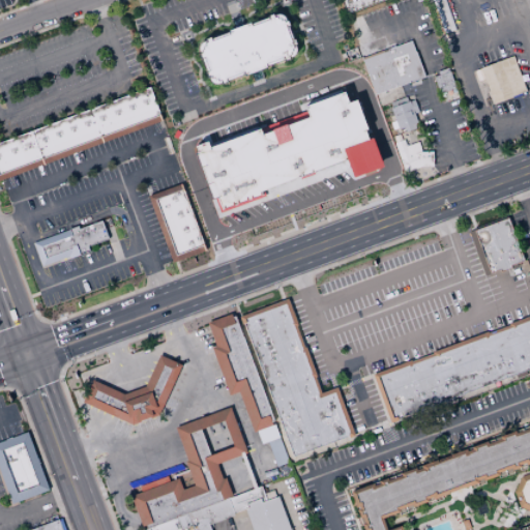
[(444,38),(431,0),(444,0),(457,33),(444,38)]
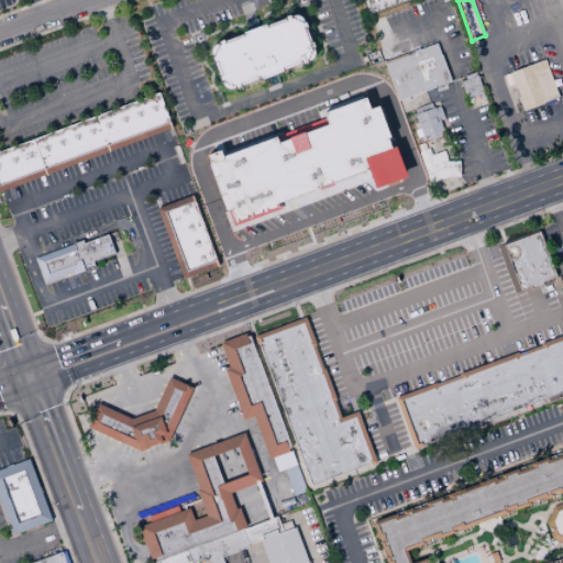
[(218,42),(224,39),(225,43),(243,36),(242,32),(267,23),(268,26),(286,21),(285,17),(291,14),(291,15),(295,14),(298,14),(301,17),(304,19),(305,22),(307,21),(309,28),(307,29),(312,42),(313,41),(317,47),(315,48),(316,51),(316,54),(315,56),(315,57),(312,59),(311,61),(309,62),(309,63),(302,65),(302,64),(285,70),(285,72),(261,81),(260,79),(242,86),(242,88),(236,90),(235,88),(232,89),(229,90),(225,89),(223,87),(222,85),(221,83),(220,83),(218,76),(222,75),(217,62),(213,63),(211,57),(214,56),(213,53),(217,52),(216,50),(218,48),(217,46),(219,45),(218,42)]
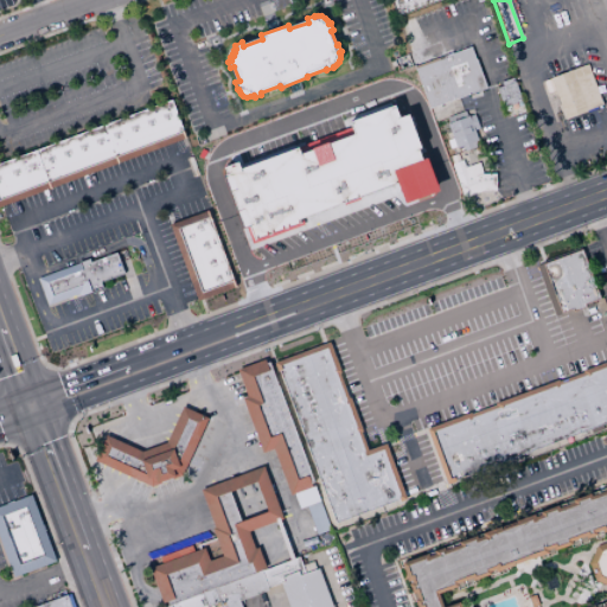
[(428,109),(413,66),(408,53),(406,50),(439,37),(443,50),(449,49),(451,52),(470,46),(485,88),(428,109)]
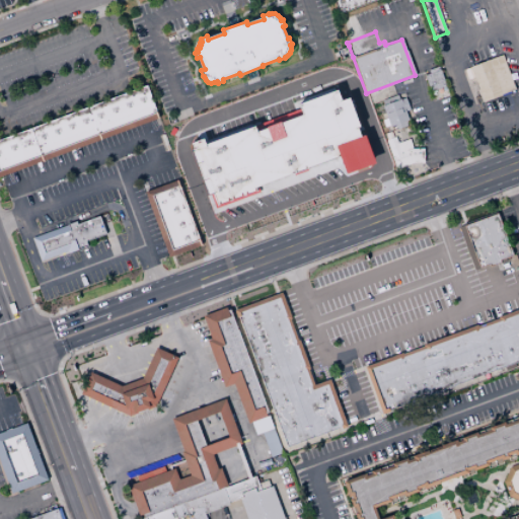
[(341,61),(340,59),(337,51),(349,46),(353,57),(341,61)]
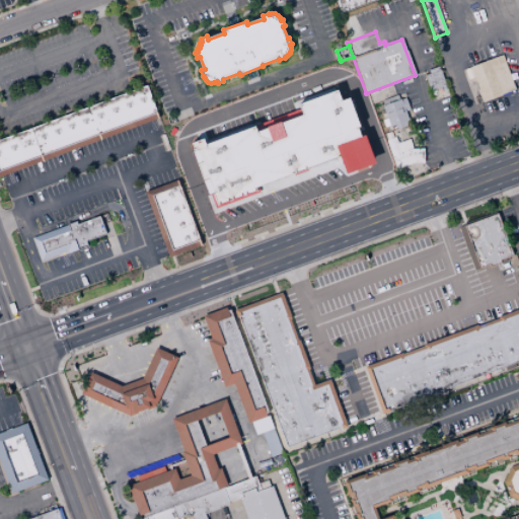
[(474,104),(458,61),(471,56),(472,58),(492,51),(494,57),(501,55),(514,90),(474,104)]
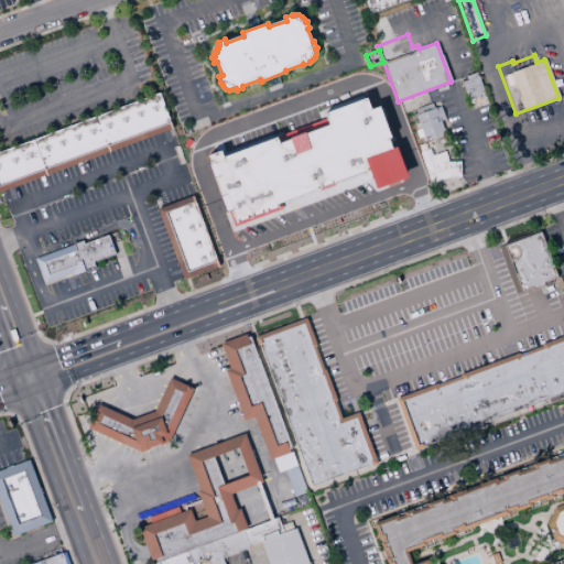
[(469,107),(466,99),(459,82),(465,79),(464,76),(476,72),(487,100),(469,107)]
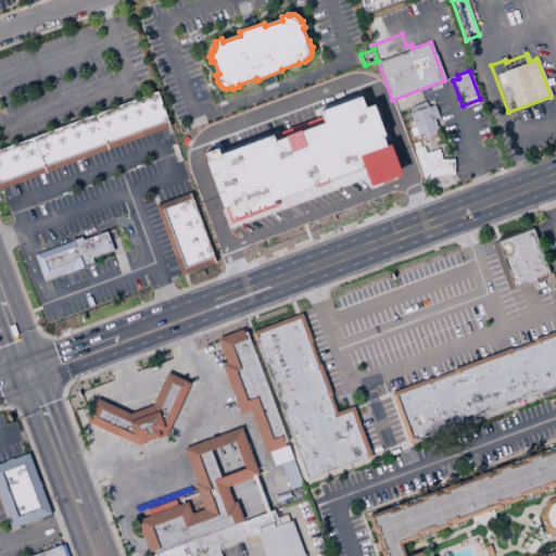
[(0,149),(159,90),(172,126),(0,190),(0,149)]
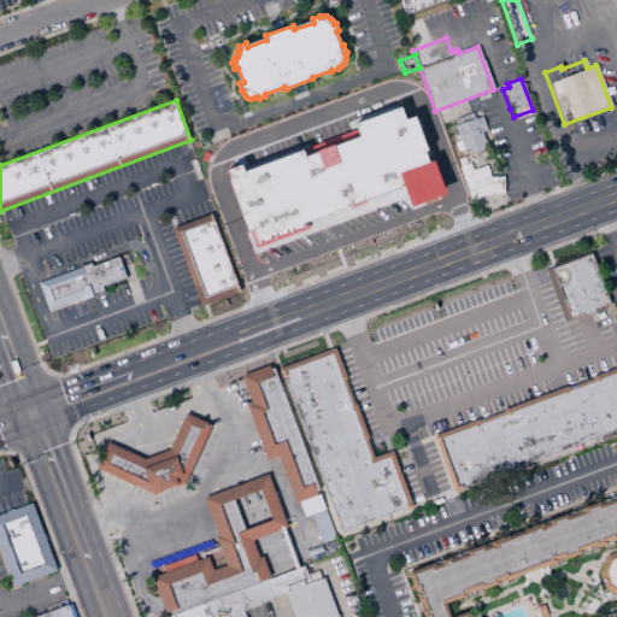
[(442,195),(415,116),(404,119),(399,107),(353,123),(357,137),(304,156),(301,151),(242,171),(240,165),(224,170),(250,244),(378,200),(381,206),(406,198),(409,206),(442,195)]
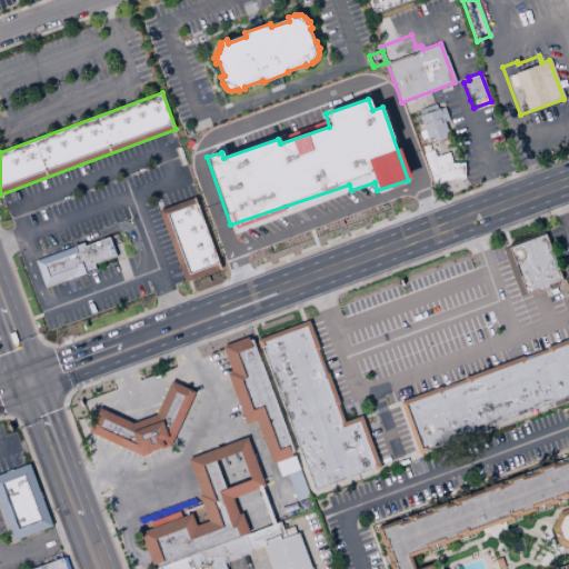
[(421,140),(415,120),(418,118),(417,116),(419,115),(417,110),(435,103),(436,108),(438,108),(438,109),(442,107),(448,120),(442,122),(446,131),(445,132),(447,137),(431,142),(429,138),(421,140)]
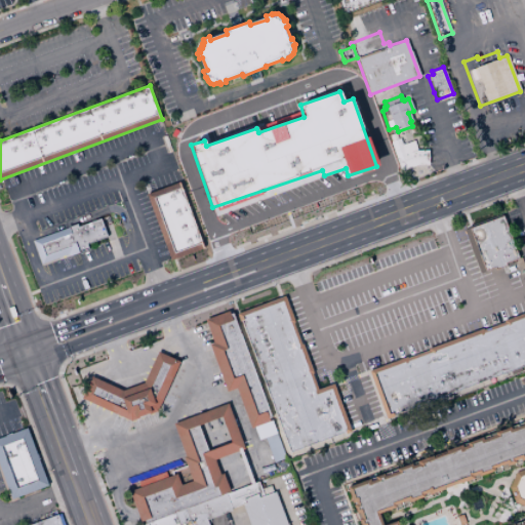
[(399,171),(386,134),(397,131),(403,152),(407,151),(408,153),(414,150),(427,150),(427,165),(415,165),(399,171)]
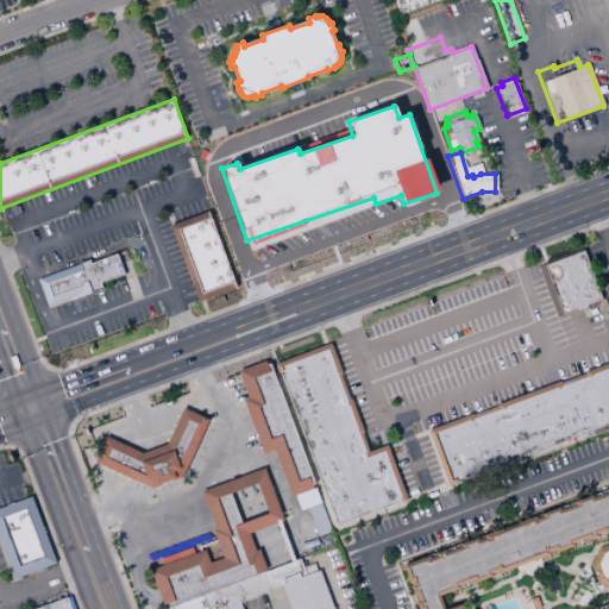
[(199,301),(170,225),(173,225),(208,211),(238,287),(201,301),(199,301)]
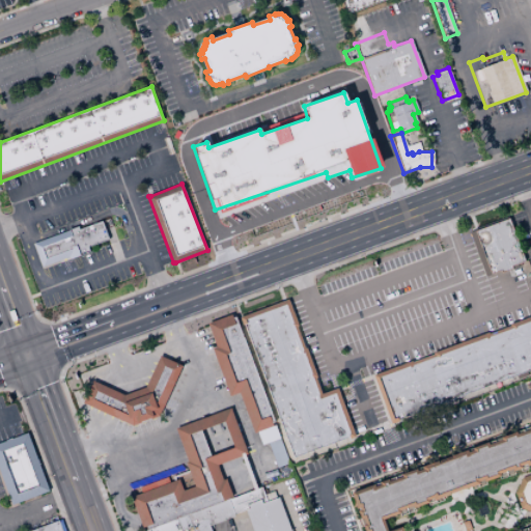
[(33,243),(79,226),(80,229),(110,218),(113,226),(106,229),(110,240),(89,247),(91,252),(71,259),(70,257),(43,267),(33,243)]
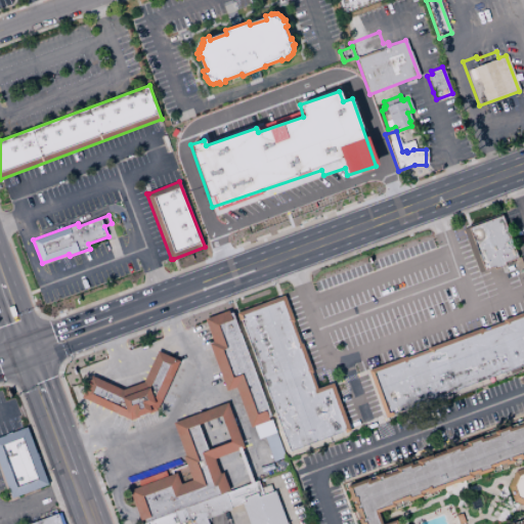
[(462,229),(500,215),(517,258),(503,263),(504,265),(492,269),(491,267),(478,272),(462,229)]
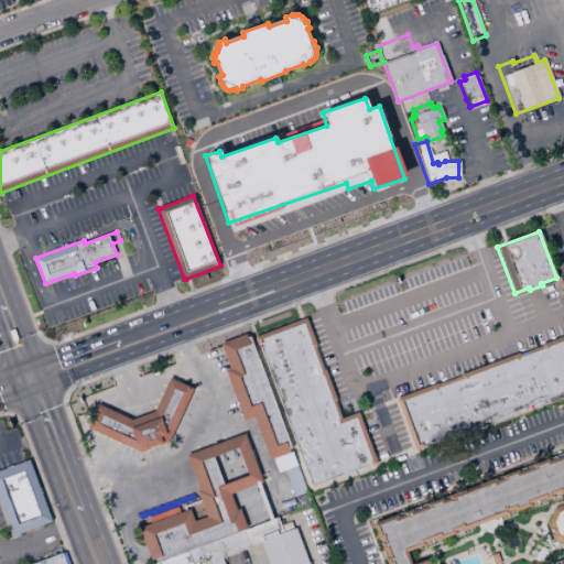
[(256,337),(301,321),(307,318),(318,347),(317,347),(325,370),(327,370),(338,401),(337,401),(343,419),(360,412),(379,465),(372,467),(371,464),(310,486),(259,345),(259,346),(256,337)]
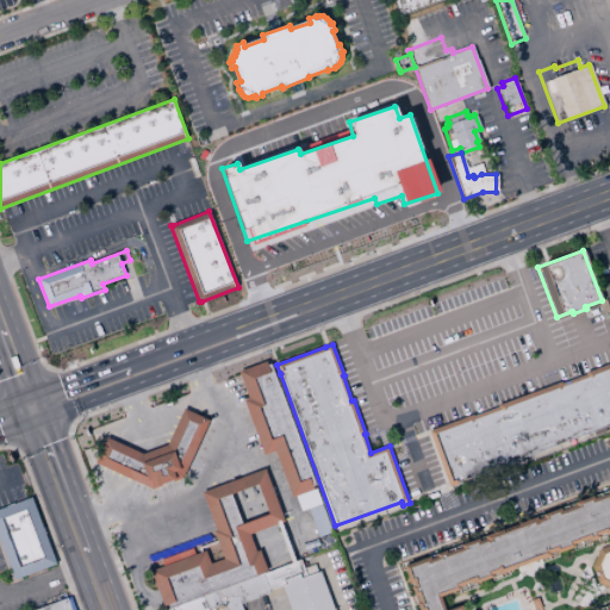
[(240,372),(267,361),(268,366),(273,363),(318,486),(313,487),(316,490),(293,498),(275,452),(266,456),(244,400),(248,399),(250,398),(240,372)]
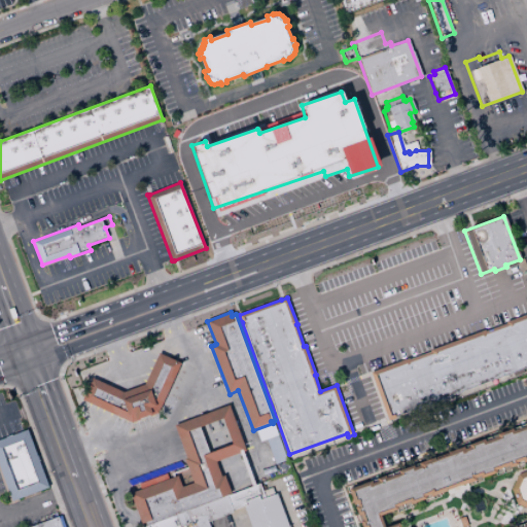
[(367,373),(407,359),(408,362),(428,354),(427,351),(482,330),(483,334),(504,326),(503,322),(526,313),(526,366),(392,416),(393,419),(385,421),(367,373)]
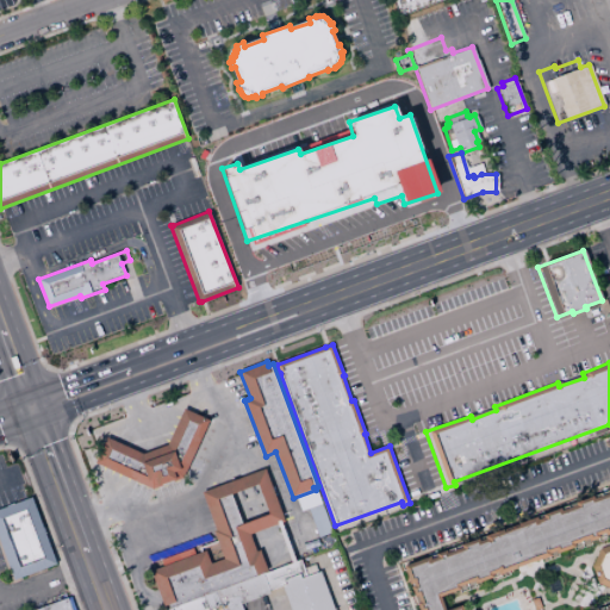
[(105,437),(114,441),(122,444),(129,448),(138,452),(142,454),(166,444),(168,441),(174,427),(179,417),(182,408),(209,421),(205,429),(200,437),(194,453),(182,478),(151,490),(128,479),(118,474),(111,471),(103,467),(94,464),(103,444),(105,439),(105,437)]
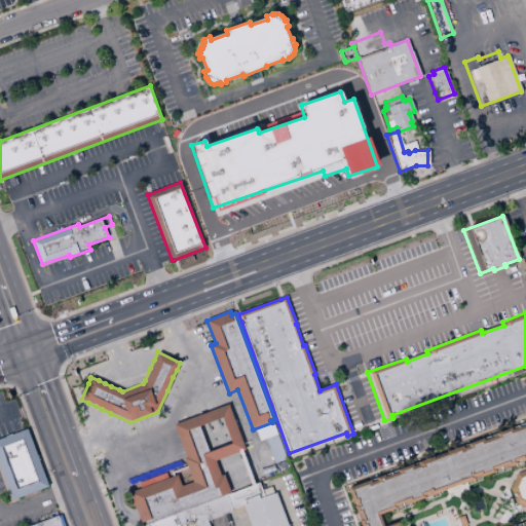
[(172,425),(211,411),(227,405),(243,450),(228,455),(214,460),(220,475),(223,474),(226,482),(230,492),(201,502),(176,513),(148,523),(143,525),(142,521),(139,522),(136,514),(127,492),(187,470),(182,457),(184,457),(172,425)]
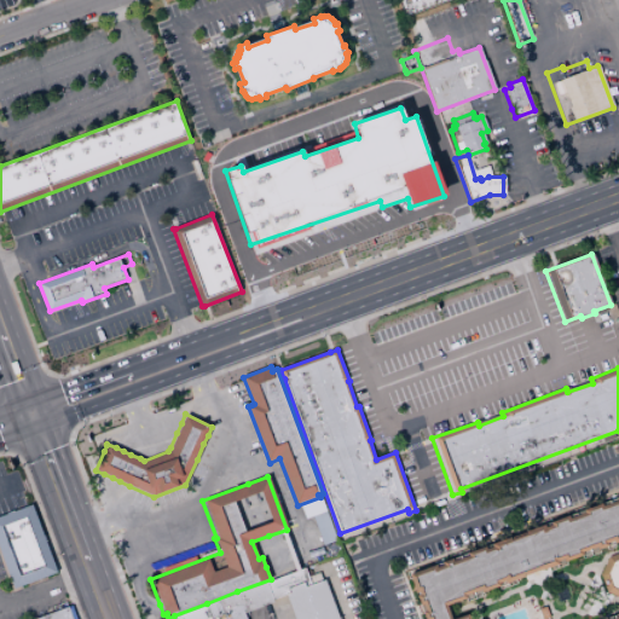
[(405,574),(432,563),(433,566),(439,563),(438,561),(449,557),(449,560),(464,555),(463,551),(481,545),(481,548),(487,545),(486,543),(505,536),(505,538),(522,532),(521,530),(541,524),(542,526),(547,524),(545,521),(565,514),(565,516),(580,512),(579,508),(597,502),(599,504),(613,499),(612,496),(618,492),(618,618),(421,618),(418,612),(421,611),(418,603),(416,605),(412,595),(415,594),(415,591),(411,593),(405,574)]
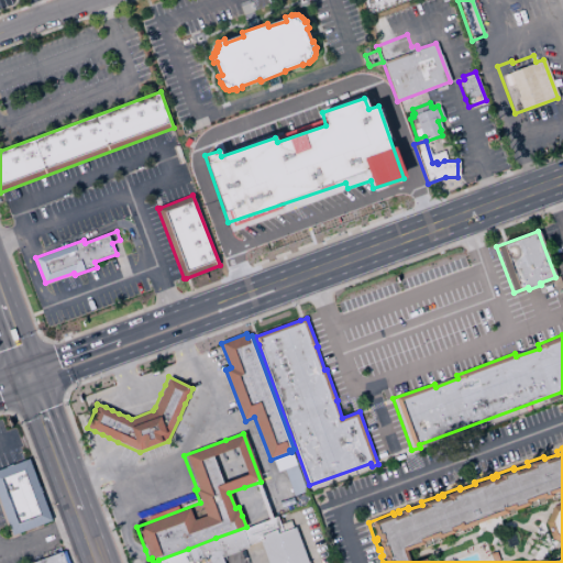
[(0,499),(0,468),(30,459),(53,520),(13,534),(0,499)]
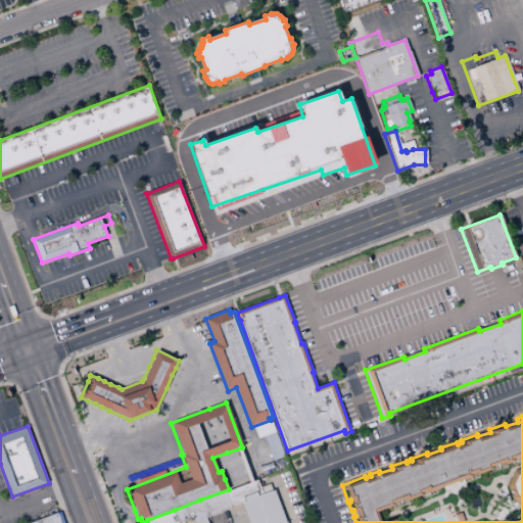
[(226,491),(258,479),(265,494),(258,496),(257,492),(245,497),(246,502),(243,503),(231,507),(226,491)]
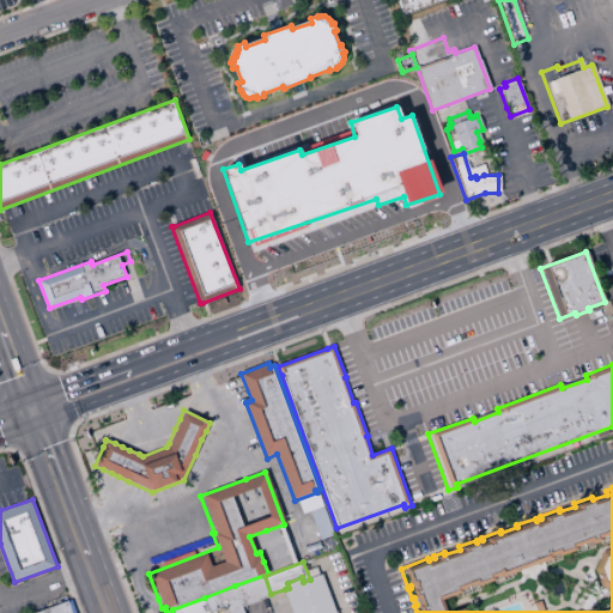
[(293,612),(285,589),(289,588),(287,583),(302,577),(303,582),(310,580),(320,576),(333,612),(293,612)]
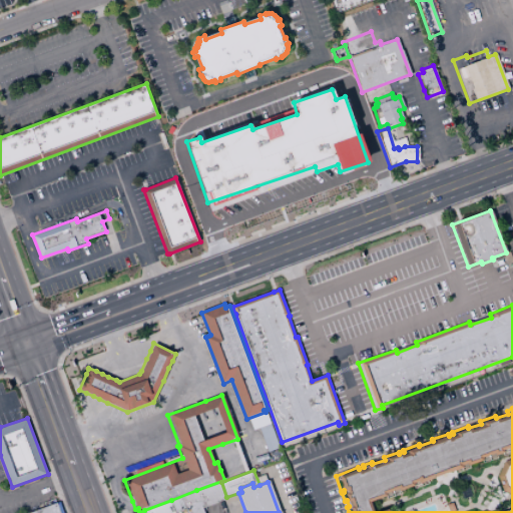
[(176,512),(171,500),(196,490),(205,512),(176,512)]
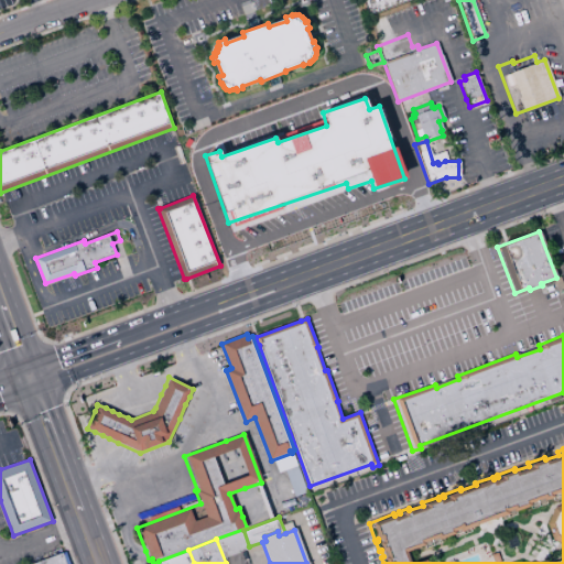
[(159,561),(188,550),(194,563),(159,563),(159,562),(159,561)]
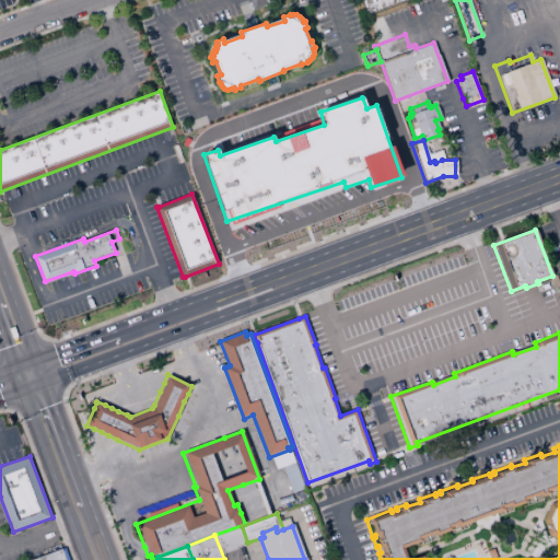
[(31,559),(61,548),(66,559),(31,559)]
